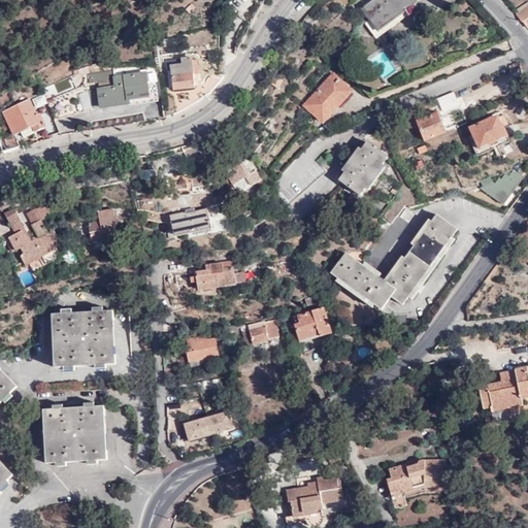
[(417,1),(416,0),(370,0),(362,7),(377,29),(417,1)]
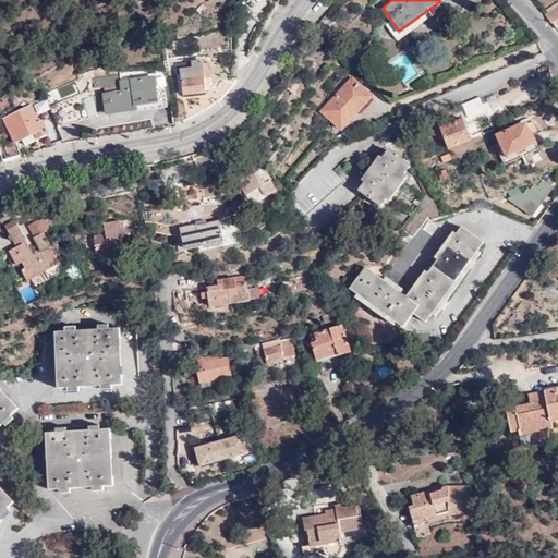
[(557,10),(548,17),(553,23),(554,22),(557,28),(557,10)]
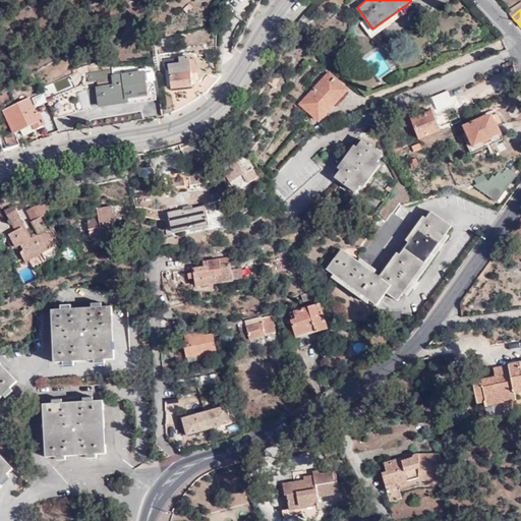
[(313,20),(305,13),(303,16),(295,29),(302,34),(313,20)]
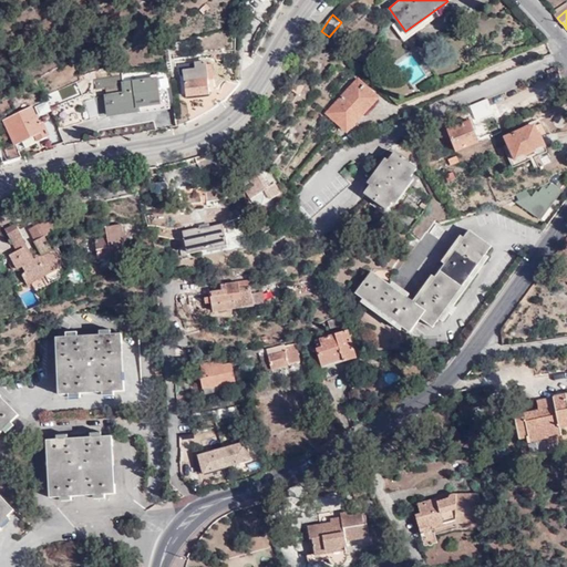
[(183,74),(185,99),(209,96),(208,89),(207,72),(206,62),(178,64),(179,74),(183,74)]
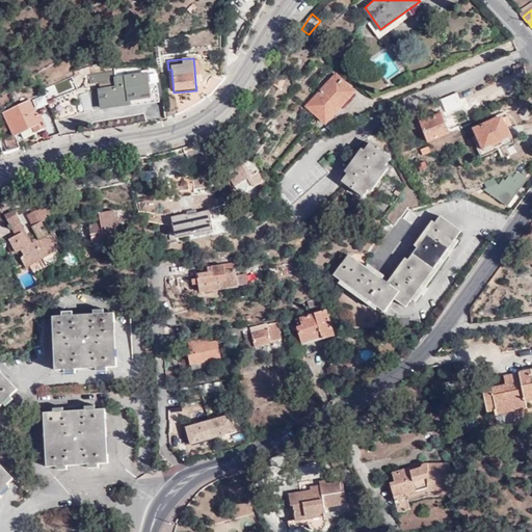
[(106,81),(115,80),(114,77),(113,70),(104,72),(106,81)]
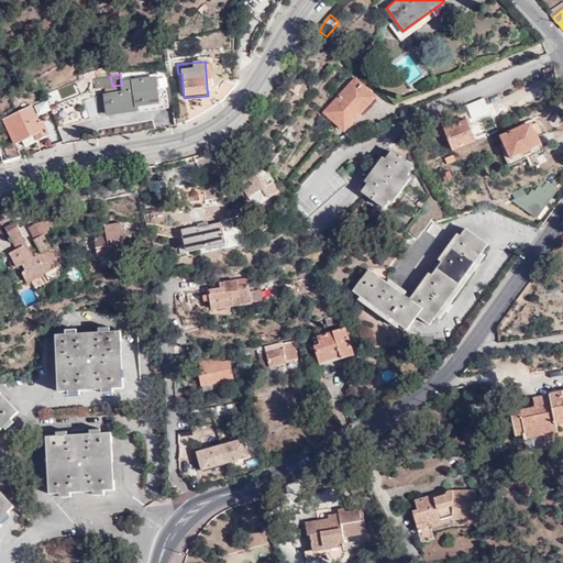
[(99,116),(138,110),(136,103),(158,100),(159,107),(169,105),(166,88),(156,90),(154,76),(121,81),(122,85),(123,90),(103,94),(101,77),(94,79),(99,116)]
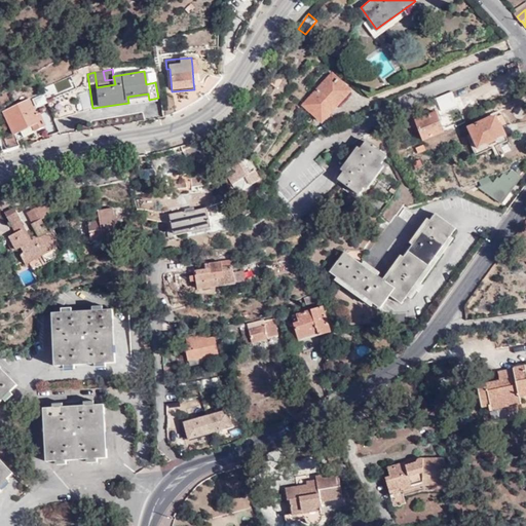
[(272,77),(268,82),(274,85),(280,76),(274,72),(272,77)]
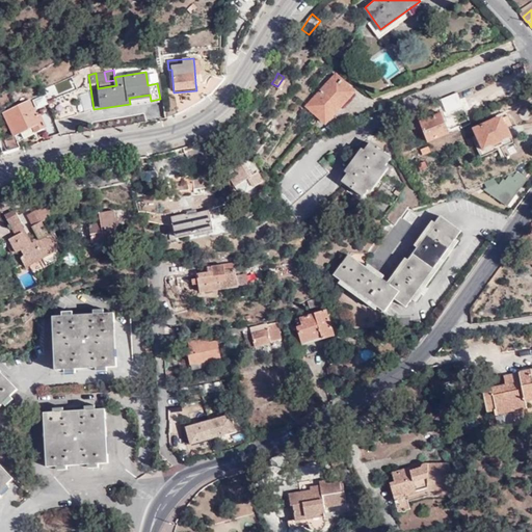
[(336,76),(308,106),(325,122),(353,90),(336,76)]
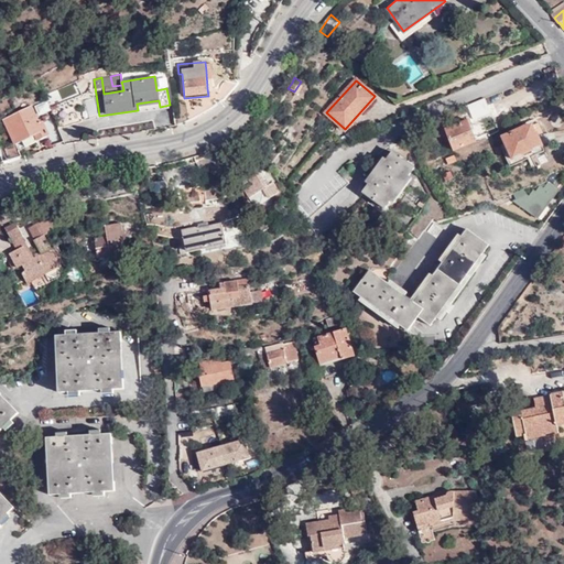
[(57,89),(62,99),(76,95),(73,85),(57,89)]
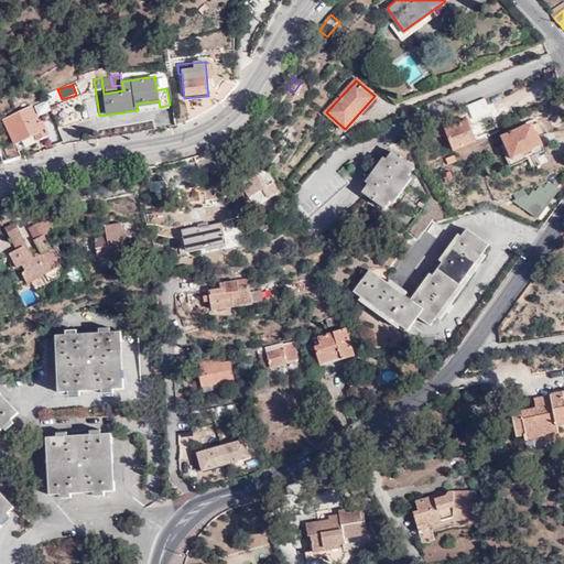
[(490,112),(484,99),(467,106),(474,119),(490,112)]
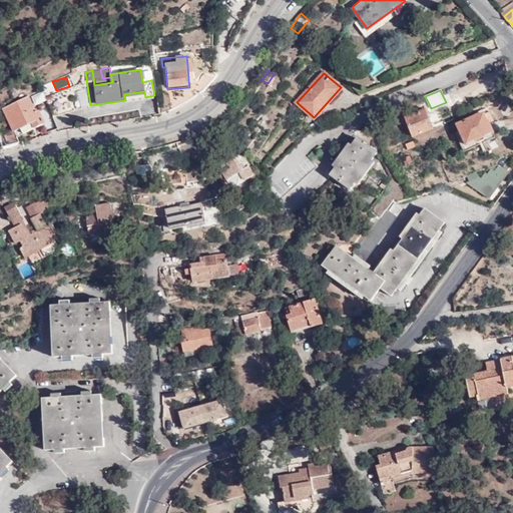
[(126,102),(154,97),(154,95),(145,97),(144,91),(124,94),(125,100),(126,102)]
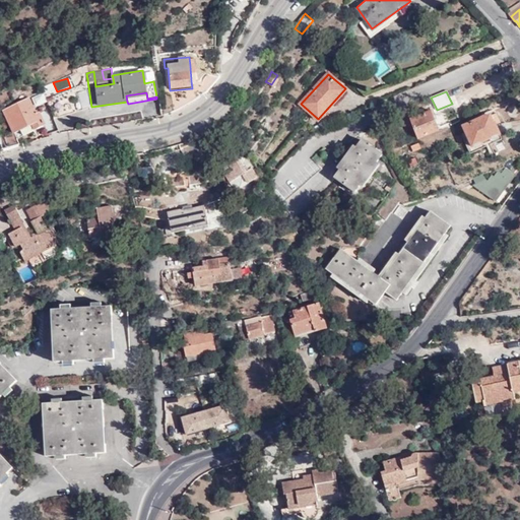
[(42,93),(31,100),(37,109),(47,102),(42,93)]
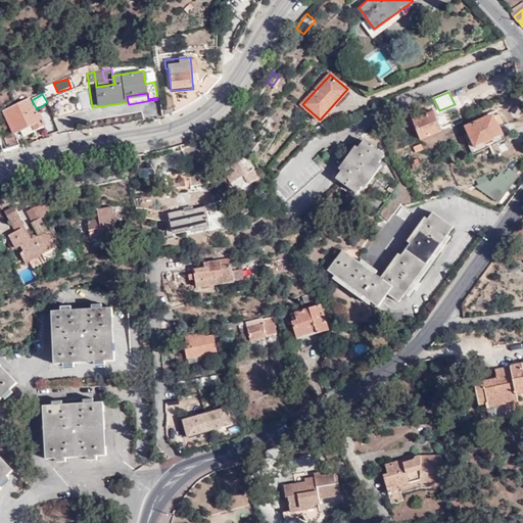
[(51,104),(56,119),(77,112),(72,98),(51,104)]
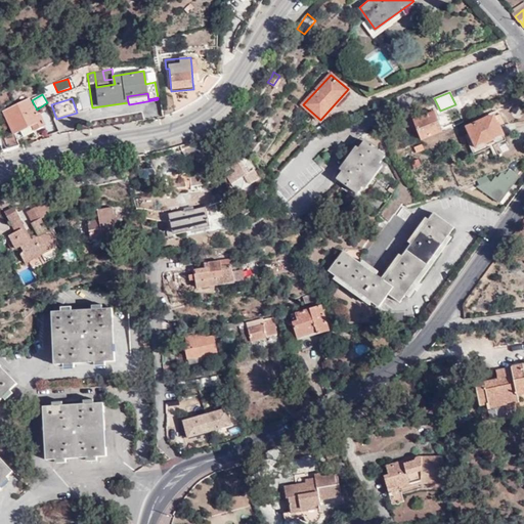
[(16,136),(17,135),(23,133),(35,127),(38,132),(45,128),(47,127),(39,114),(36,116),(28,99),(3,113),(16,136)]
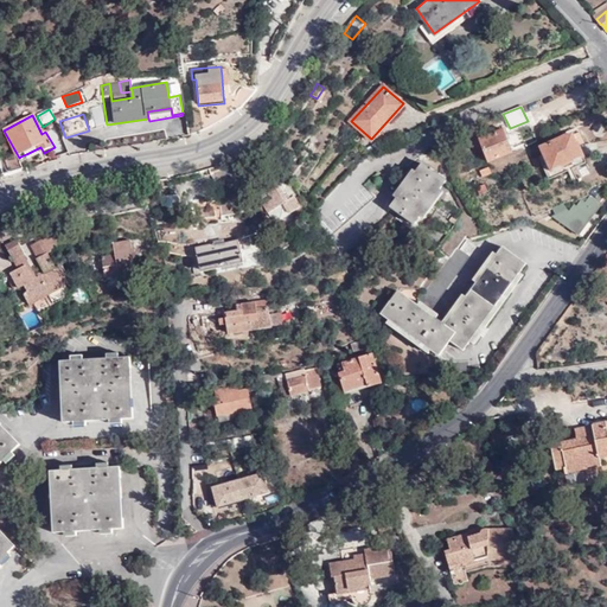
[(500,131),(477,140),(485,163),(510,153),(500,131)]
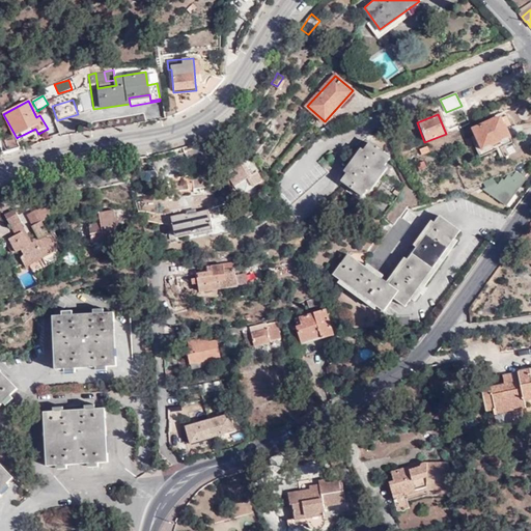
[(500,116),(473,129),(476,134),(471,136),(480,156),(512,141),(510,137),(511,136),(506,124),(504,126),(500,116)]
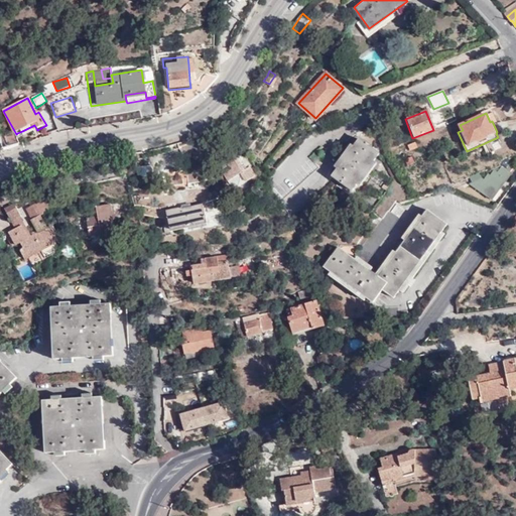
[(44,126),(50,135),(60,132),(54,119),(46,125),(44,126)]
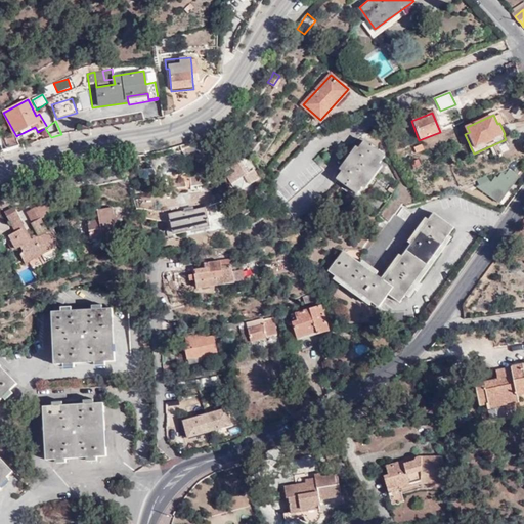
[(35,127),(23,133),(27,137),(38,132),(35,127)]
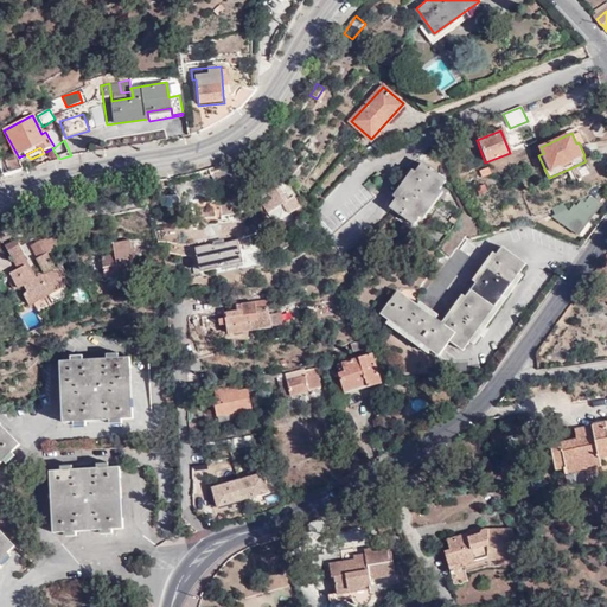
[(8,164),(12,173),(26,168),(20,157),(19,158),(8,164)]
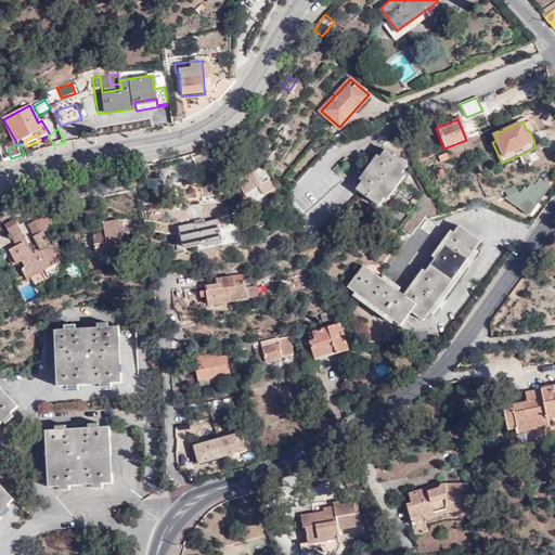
[(359,180),(363,182),(358,190),(379,204),(408,165),(386,150),(381,156),(377,154),(359,180)]
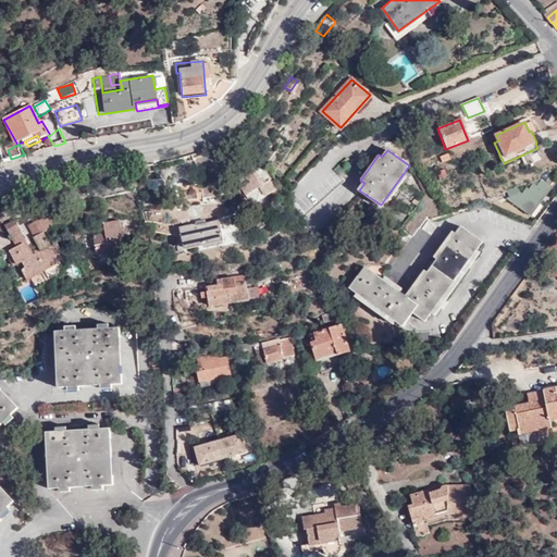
[(162,168),(147,171),(149,190),(164,188),(162,168)]
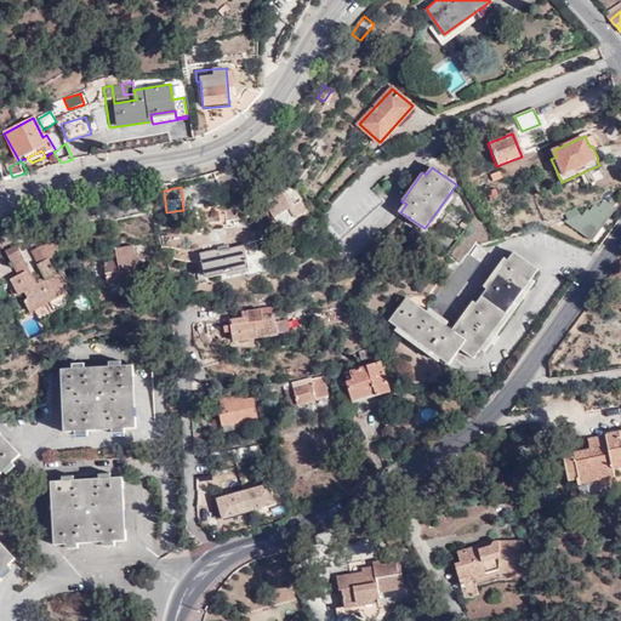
[(274,218),(289,208),(296,218),(308,211),(301,199),(295,204),(285,191),(273,198),(275,201),(267,208),(274,218)]
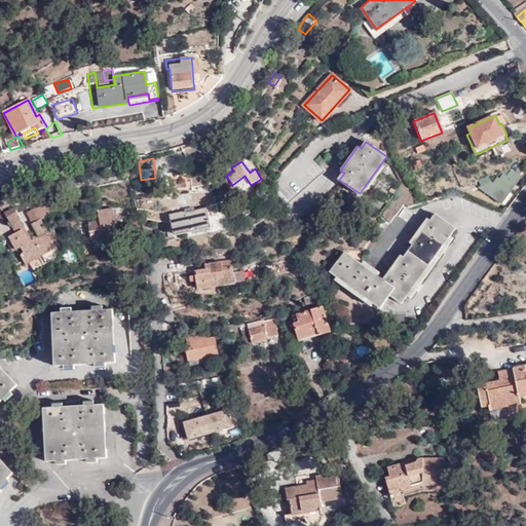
[(525,174),(525,167),(518,162),(513,165),(508,173),(503,171),(499,176),(497,175),(493,181),(491,179),(478,185),(501,202),(522,175),(525,177),(525,174)]
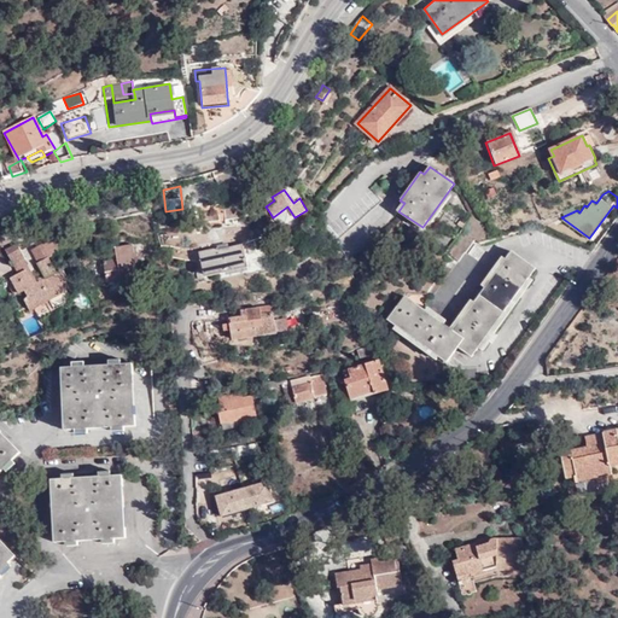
[(366,216),(338,240),(350,254),(397,213),(385,199),(366,216)]
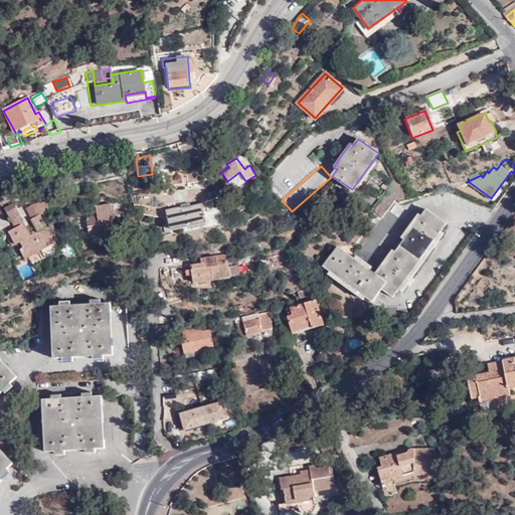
[(79,170),(65,174),(67,182),(82,179),(79,170)]
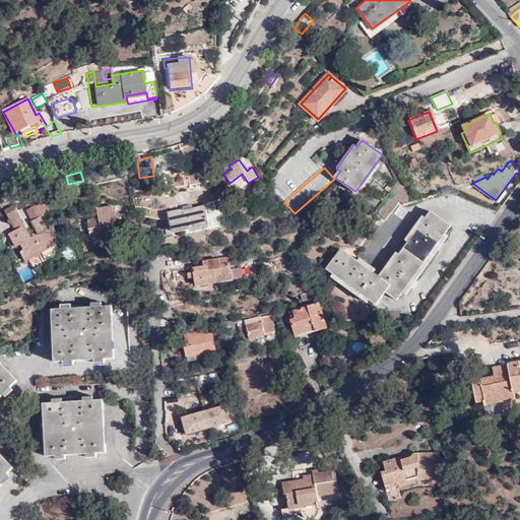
[(242,191),(231,197),(234,203),(245,197),(242,191)]
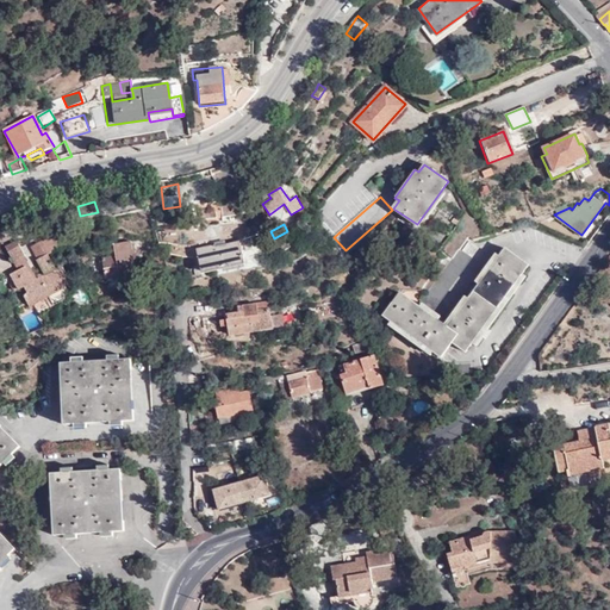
[(38,259),(49,254),(60,248),(56,242),(53,235),(31,246),(38,259)]
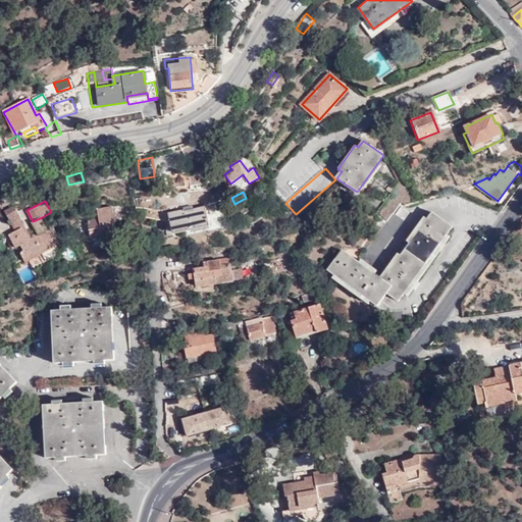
[(334,273),(331,276),(368,303),(370,299),(377,304),(386,292),(399,300),(453,226),(432,211),(427,218),(424,216),(380,276),(368,268),(410,210),(402,204),(396,212),(394,211),(358,260),(342,249),(327,268),(334,273)]
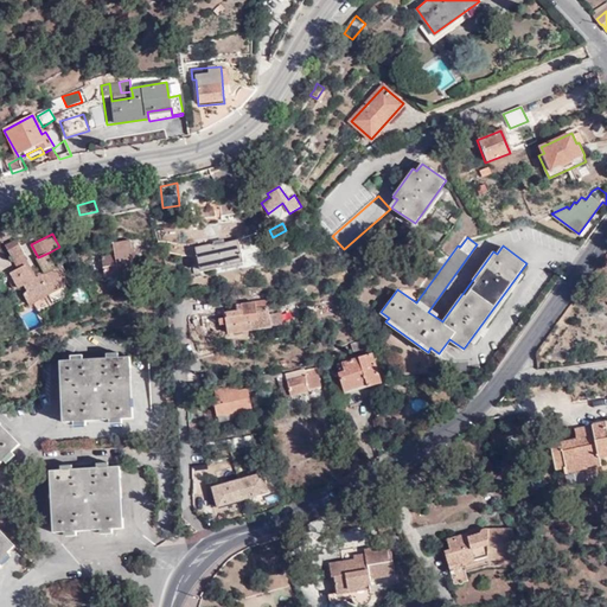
[(14,260),(25,254),(18,238),(6,244),(14,260)]
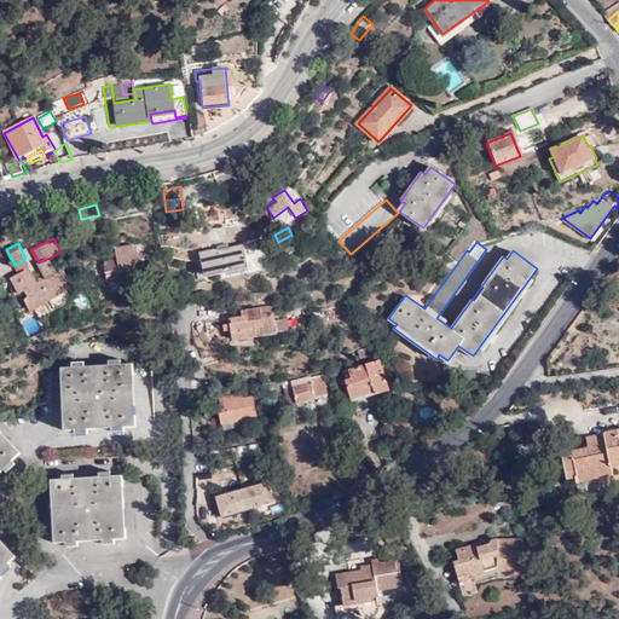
[(131,243),(115,247),(116,259),(103,261),(108,282),(138,276),(131,243)]
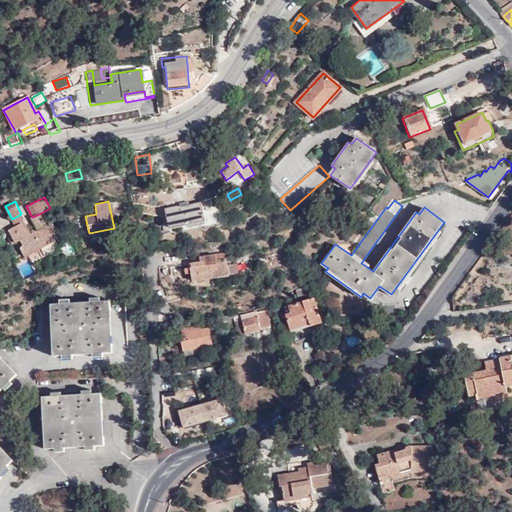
[(180,205),(165,209),(169,227),(205,219),(201,202),(180,207),(180,205)]
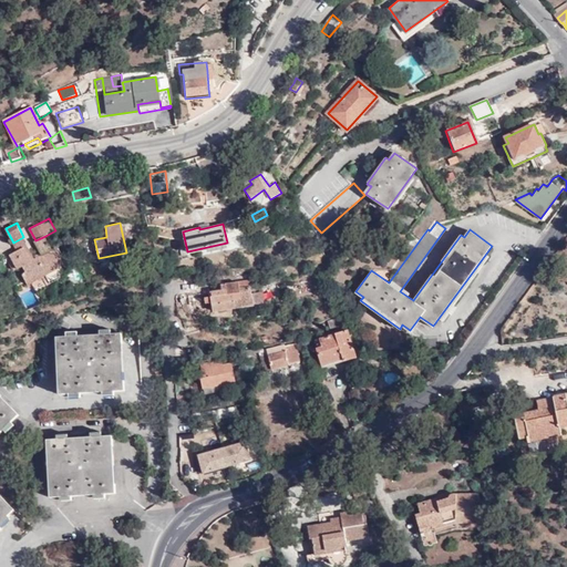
[(28,284),(64,265),(55,248),(53,249),(45,236),(35,240),(34,241),(42,255),(32,261),(24,247),(18,251),(10,255),(11,256),(8,258),(14,270),(23,266),(27,271),(22,274),(28,284)]
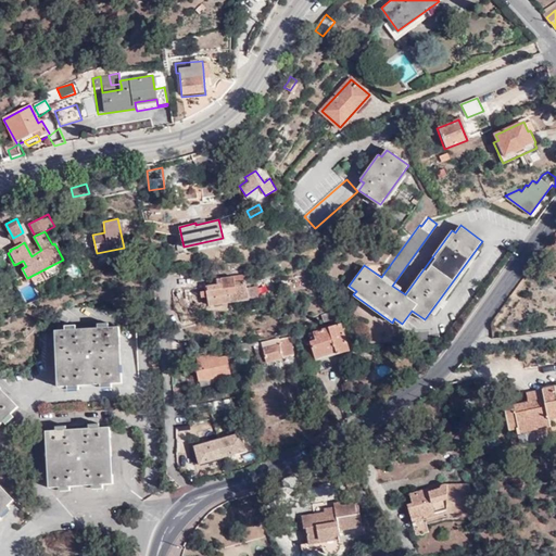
[(17,247),(24,242),(32,256),(35,254),(23,232),(13,238),(17,247)]
